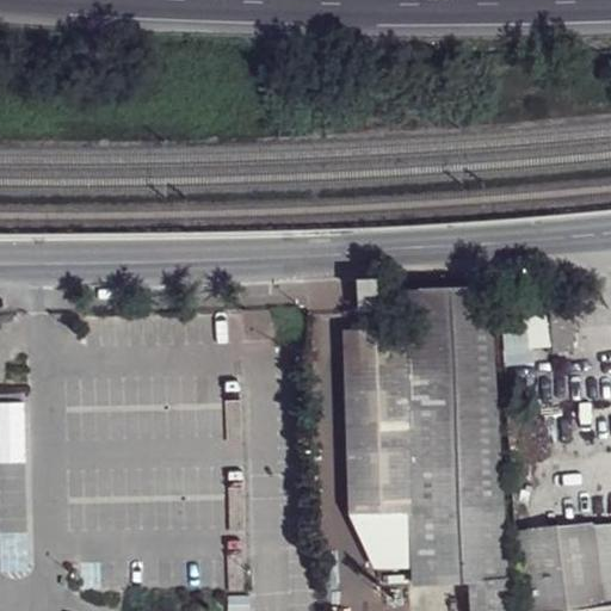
[(358,279),(359,309),(377,309),(375,279),(358,279)]
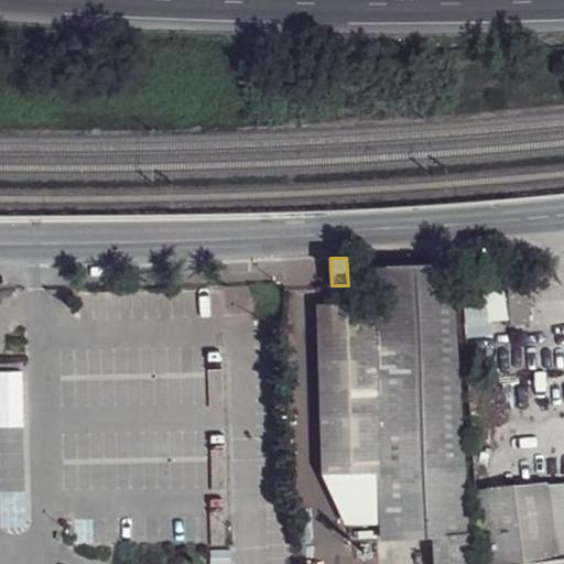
[(372,267),(373,303),(317,304),(323,474),(377,472),(381,539),(433,537),(434,563),(470,563),(449,263),(372,267)]
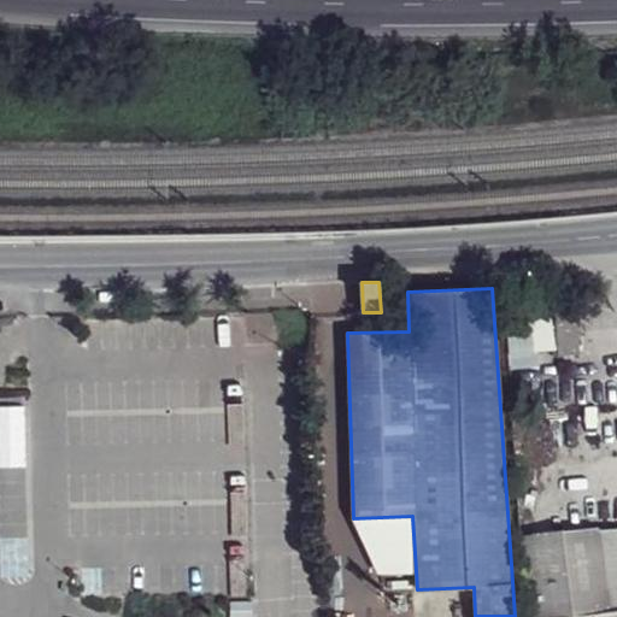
[(554,291),(507,294),(509,312),(556,309),(554,291)]
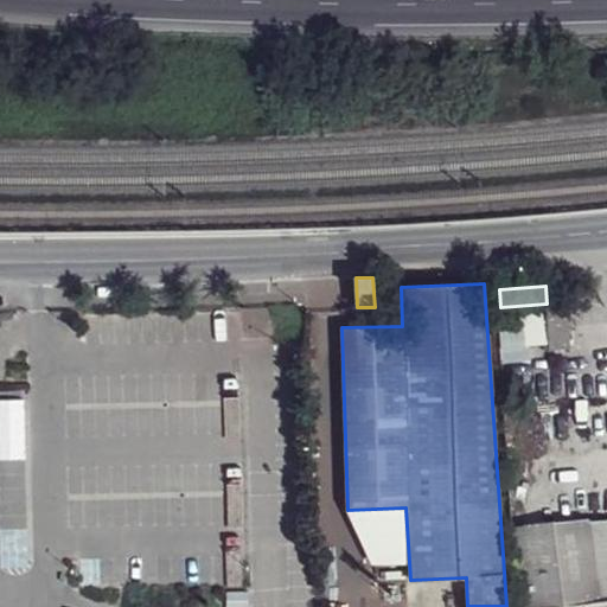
[(547,305),(549,349),(572,346),(568,304),(547,305)]
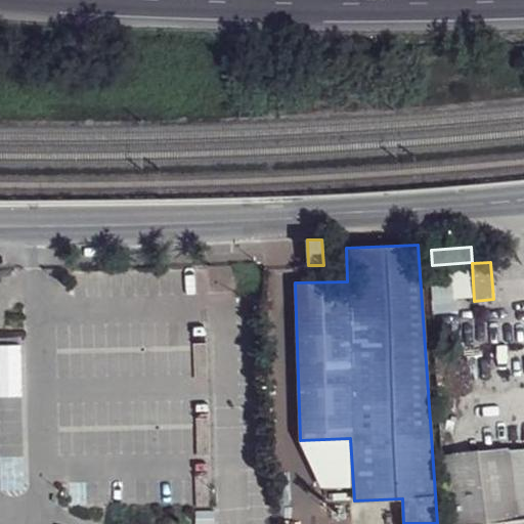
[(508,450),(480,453),(489,523),(516,520),(508,450)]
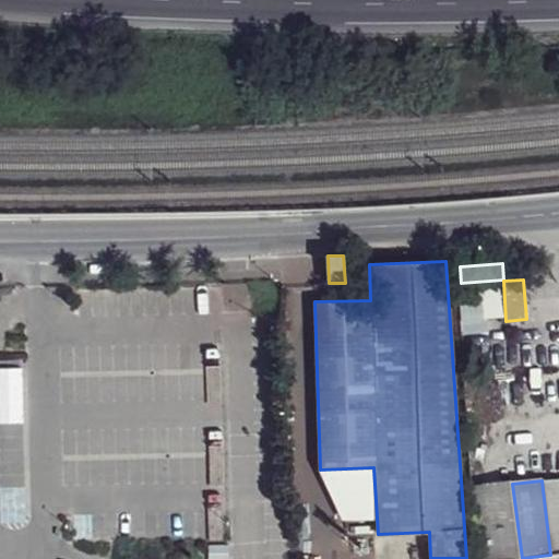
[(477,488),(485,558),(510,558),(522,558),(512,484),(477,488)]
